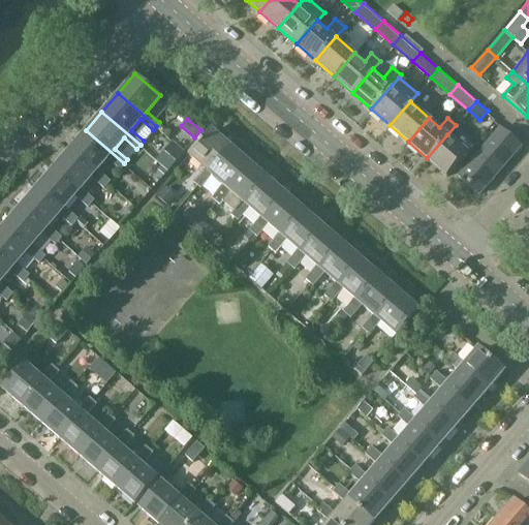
[(501,125),(479,150),(500,167),(521,143),(501,125)]
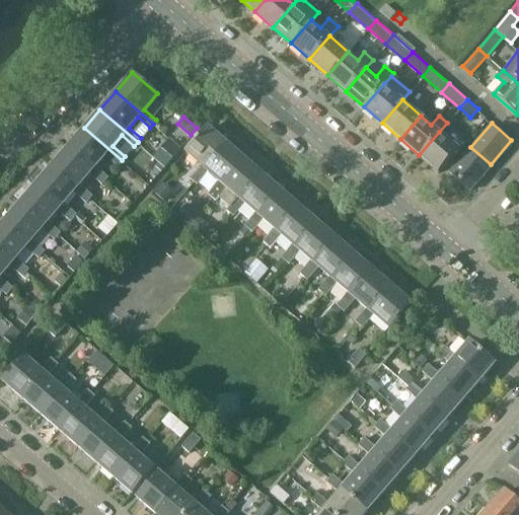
[(226,142),(207,125),(186,150),(201,163),(190,175),(197,181),(208,169),(205,166),(226,142)]
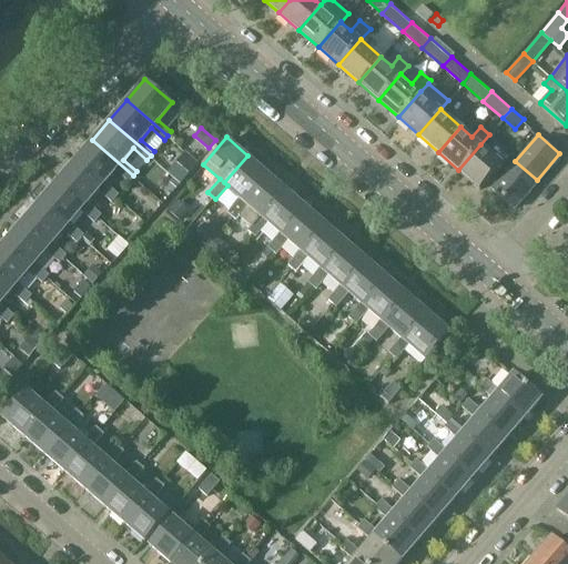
[(119,191),(105,180),(117,168),(130,179),(133,175),(92,140),(74,160),(115,195),(119,191)]
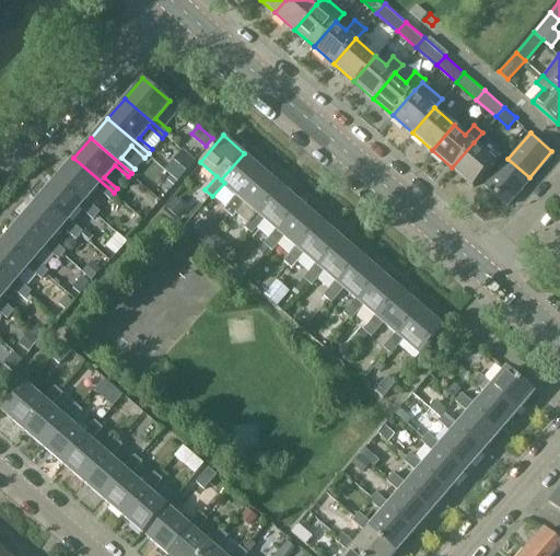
[(452,168),(471,184),(493,159),(474,142),(452,168)]
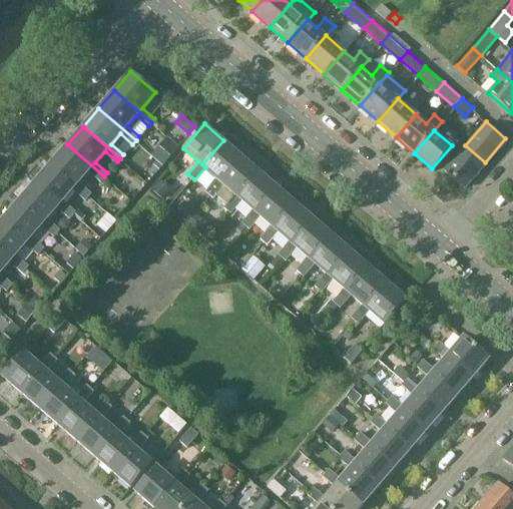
[(151,153),(162,163),(179,144),(167,134),(151,153)]
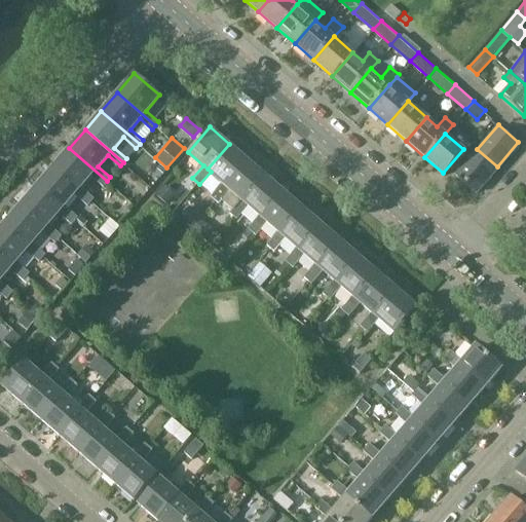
[(248,159),(229,144),(208,169),(211,172),(222,181),(211,194),(218,200),(221,197),(229,188),(226,185),(248,159)]
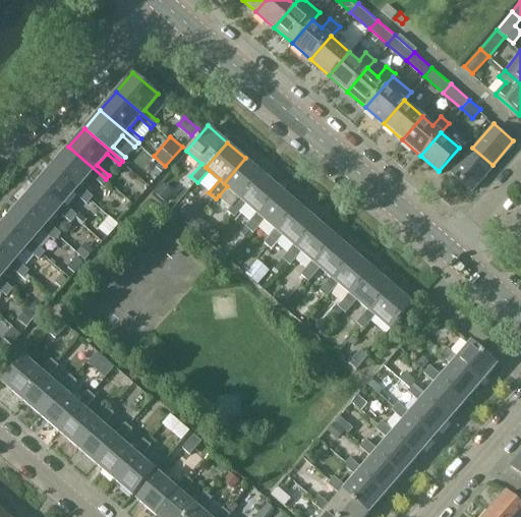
[(93,194),(80,184),(91,173),(103,183),(106,179),(68,147),(53,165),(91,197),(93,194)]
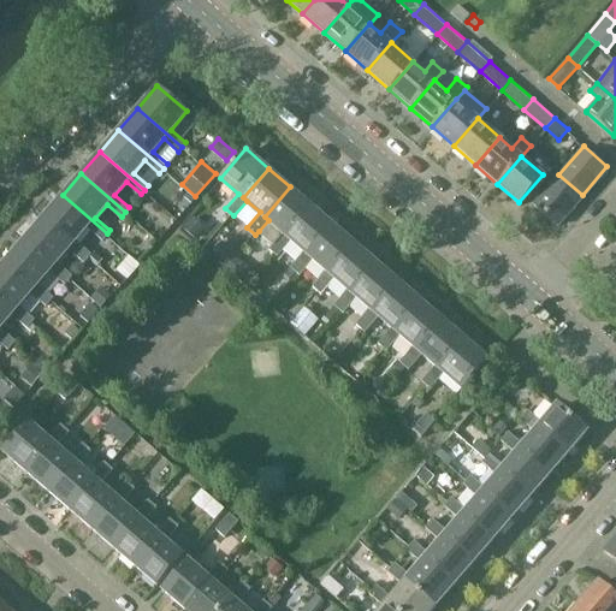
[(557,223),(582,195),(558,175),(534,202),(557,223)]
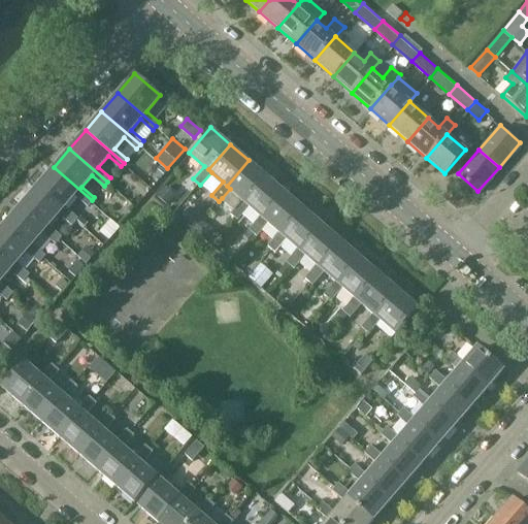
[(267,176),(249,160),(227,186),(230,189),(222,198),(233,207),(230,211),(237,218),(249,204),(245,201),(267,176)]
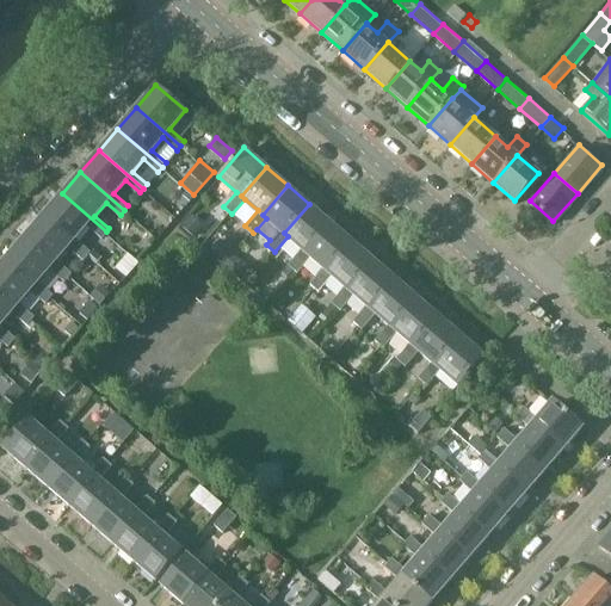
[(102,236),(106,232),(62,193),(43,215),(87,253),(91,249),(76,237),(87,224),(102,236)]
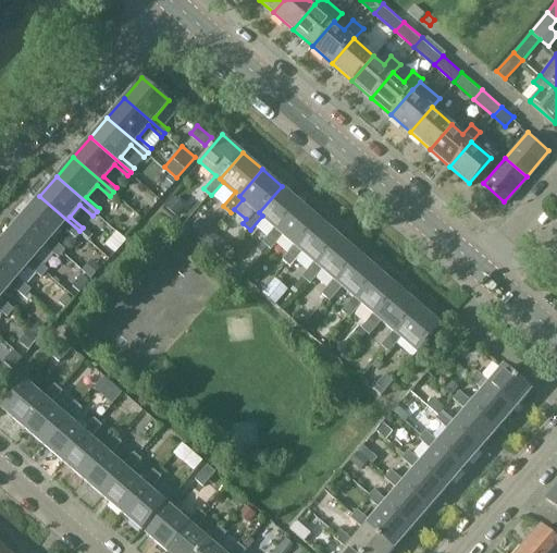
[(301,204),(282,186),(259,212),(262,216),(274,226),(262,240),(270,247),(282,233),(279,230),(301,204)]
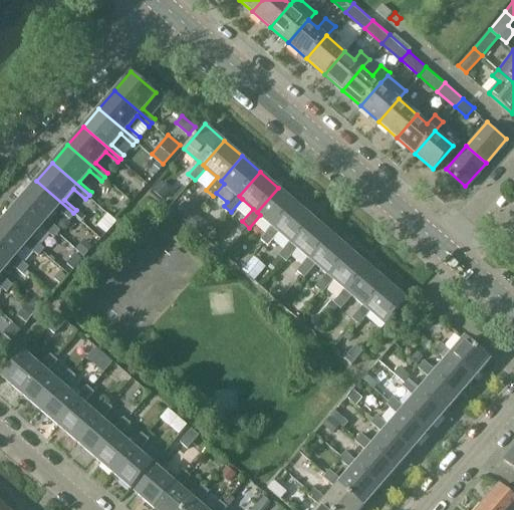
[(163,196),(171,188),(161,179),(153,188),(163,196)]
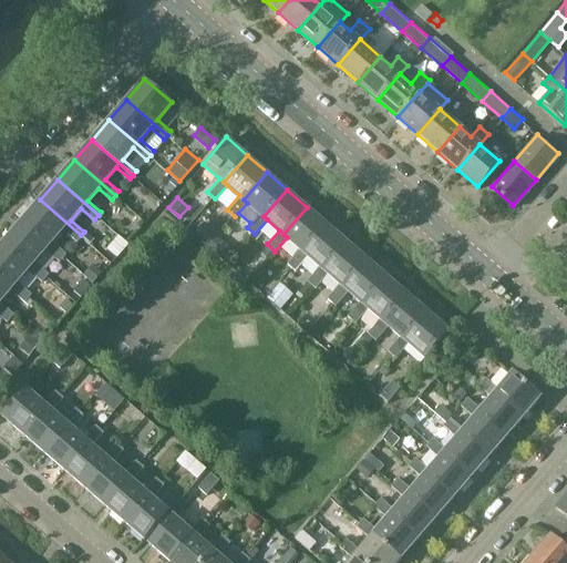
[(66,252),(53,241),(64,228),(78,239),(81,235),(40,200),(22,219),(63,255),(66,252)]
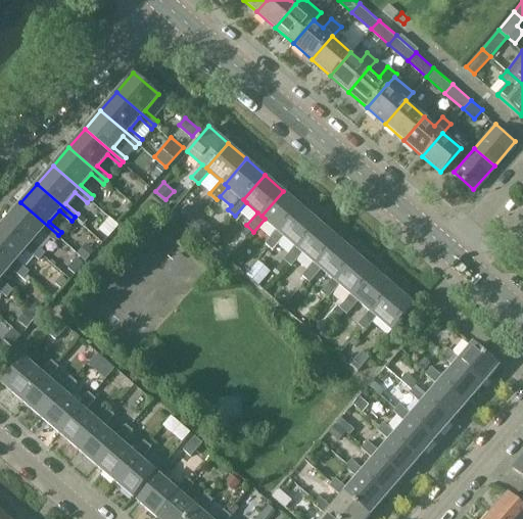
[(301,207),(283,191),(262,216),(265,219),(276,229),(266,241),(273,247),(284,235),(280,232),(301,207)]
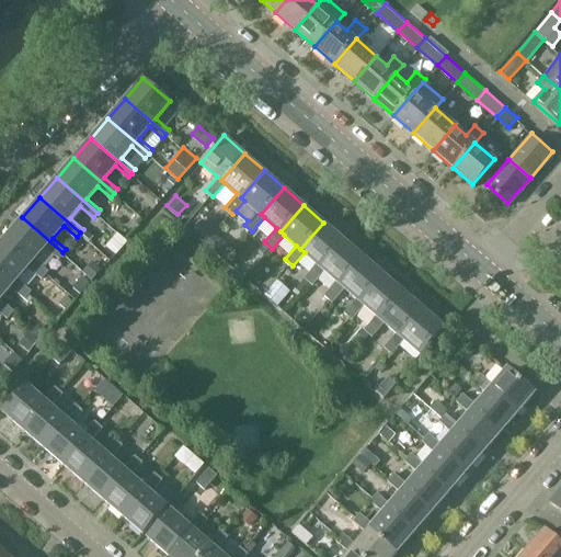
[(48,269),(36,258),(46,246),(58,257),(63,252),(22,217),(6,237),(46,272),(48,269)]
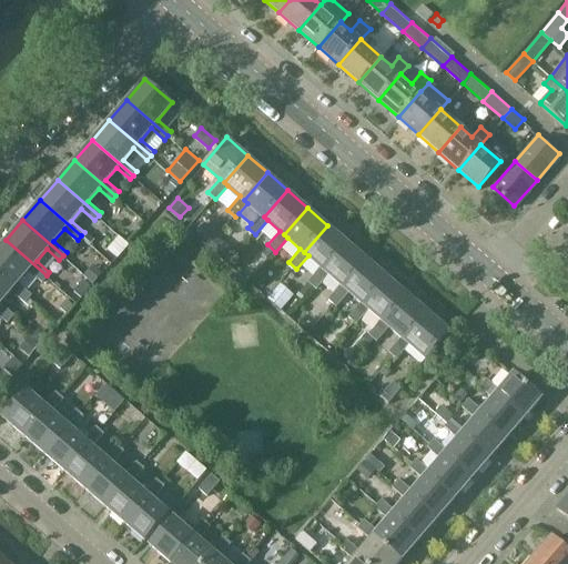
[(347,242),(327,225),(304,252),(308,255),(320,265),(308,279),(316,286),(327,273),(324,270),(347,242)]
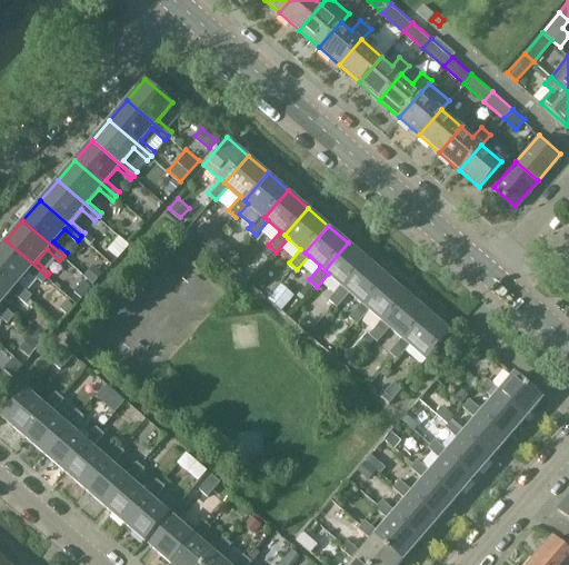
[(32,293),(19,281),(29,269),(42,280),(47,276),(6,240),(0,246),(0,270),(29,296),(32,293)]
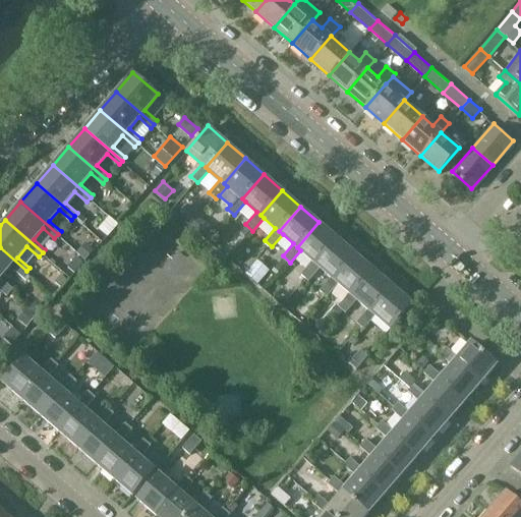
[(337,238),(319,222),(297,247),(300,250),(311,260),(301,272),(308,278),(320,266),(315,263),(337,238)]
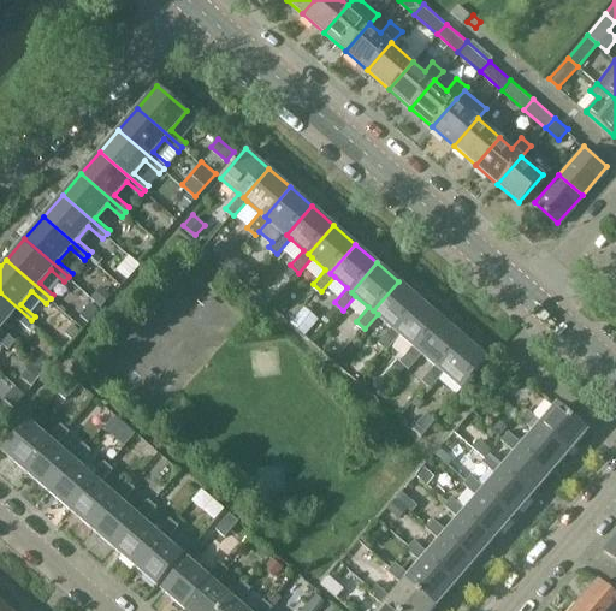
[(386,348),(400,333),(395,330),(421,301),(398,282),(373,310),(378,314),(390,326),(378,340),(386,348)]
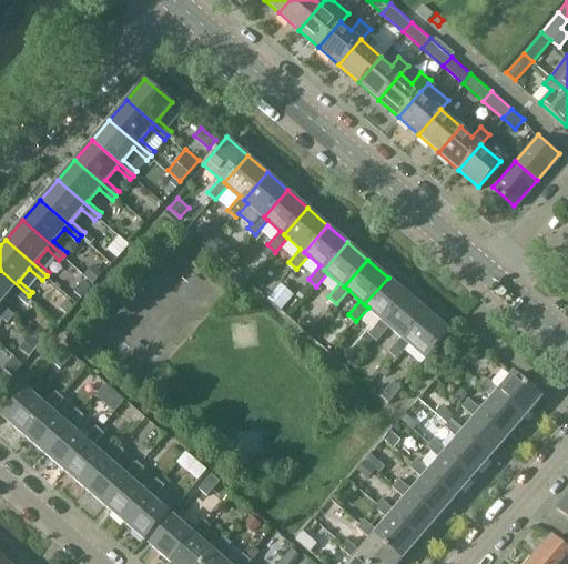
[(14,312),(1,301),(12,289),(24,300),(29,295),(0,270),(0,305),(11,315),(14,312)]
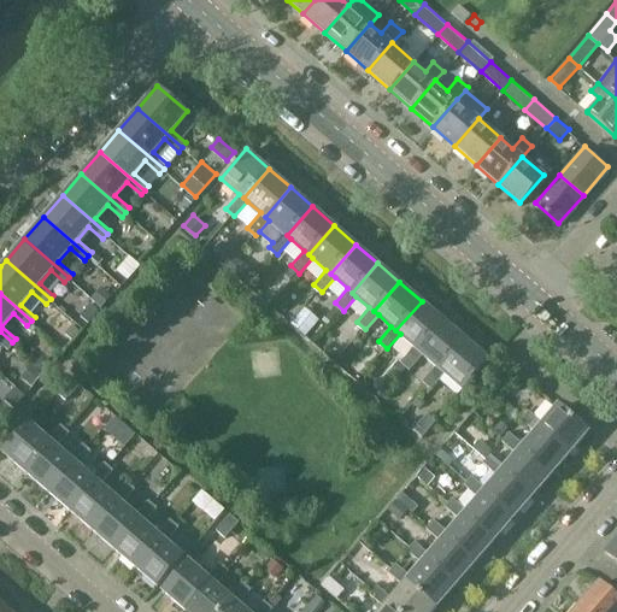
[(409,368),(422,353),(418,349),(444,321),(422,301),(395,330),(400,334),(413,346),(400,360),(409,368)]
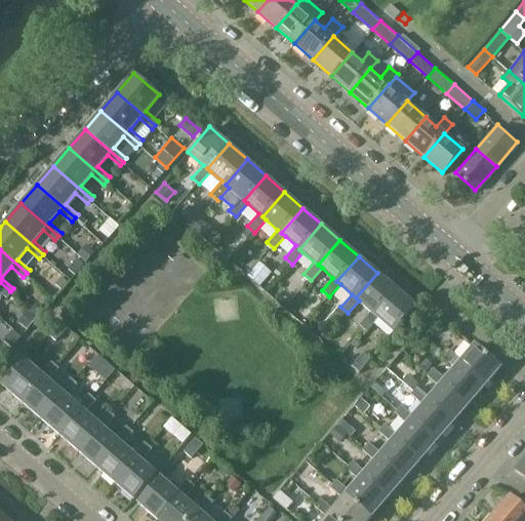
[(367,328),(377,317),(374,314),(396,288),(377,273),(356,297),(359,301),(370,310),(359,322),(363,326),(367,328)]
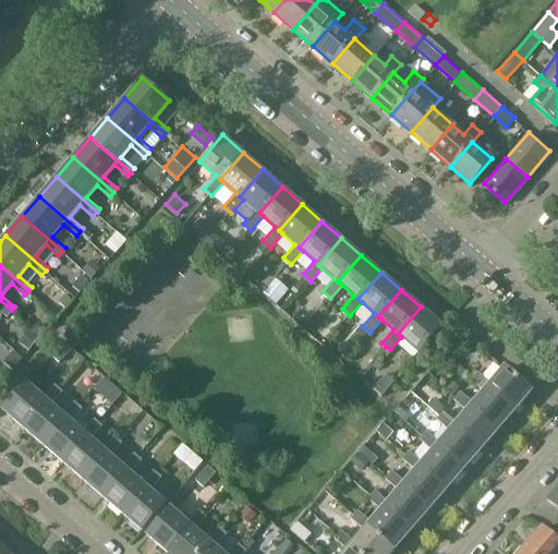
[(0,308),(8,315),(11,310),(0,300),(0,308)]
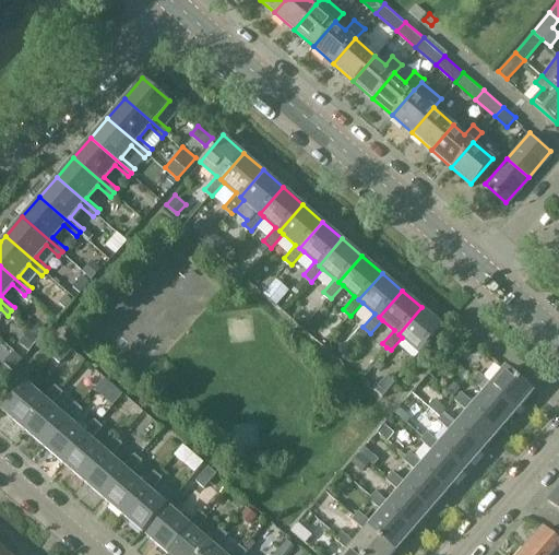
[(442,326),(421,307),(399,334),(402,338),(418,352),(442,326)]
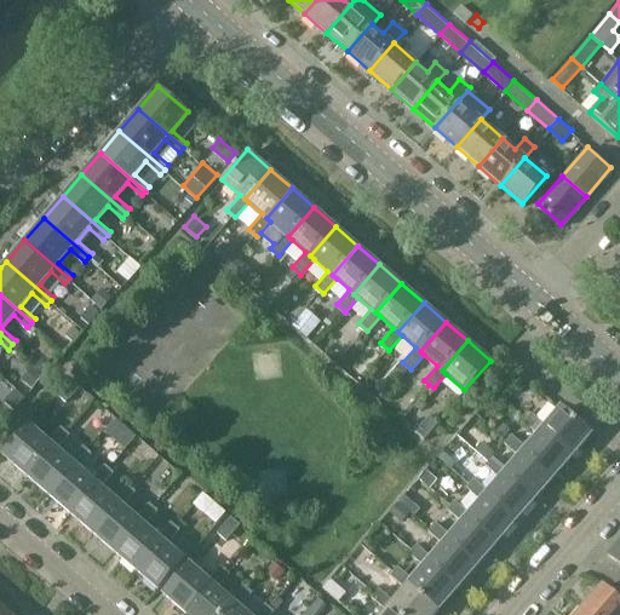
[(47,402),(56,409),(79,383),(70,375),(47,402)]
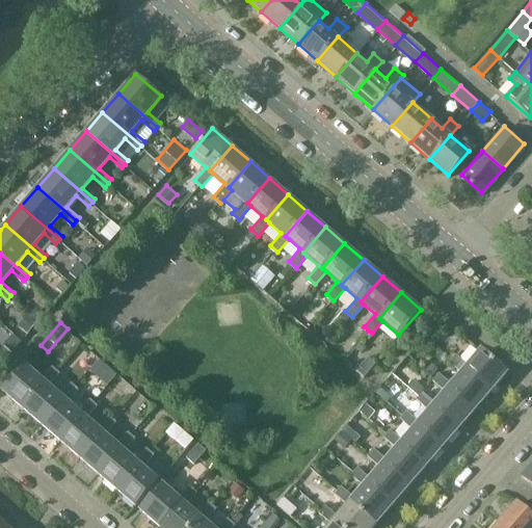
[(358,342),(344,359),(350,364),(365,347),(358,342)]
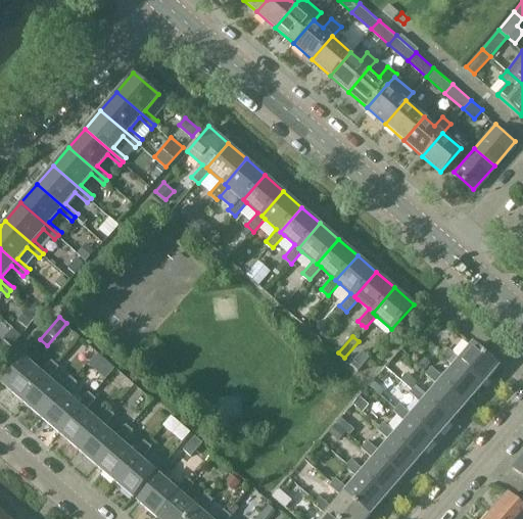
[(441,354),(455,365),(457,362),(482,383),(498,364),(473,342),(461,358),(447,346),(441,354)]
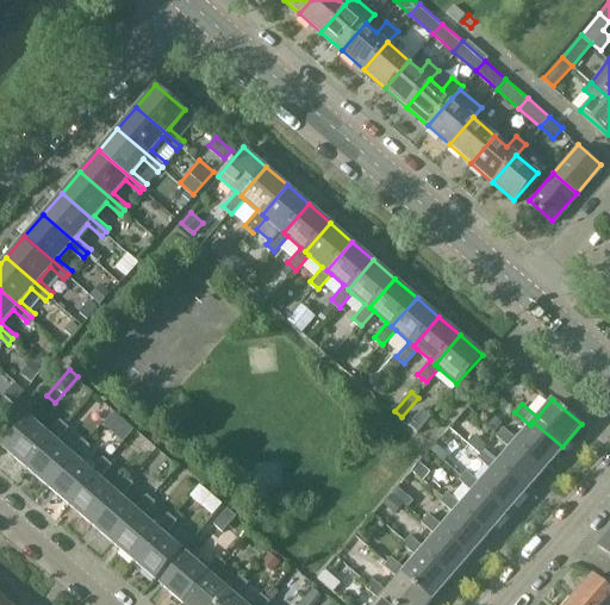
[(69,424),(64,422),(64,420),(75,409),(70,405),(47,432),(51,437),(26,466),(48,485),(73,455),(68,451),(55,440),(69,424)]
